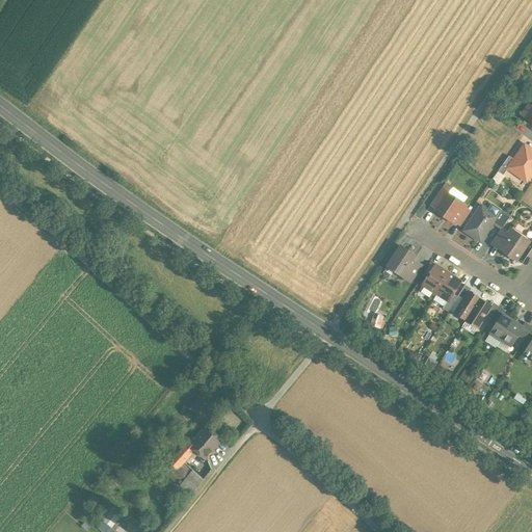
[(513,160),(507,168),(508,168),(526,182),(531,173),(531,150),(524,144),(513,160)]
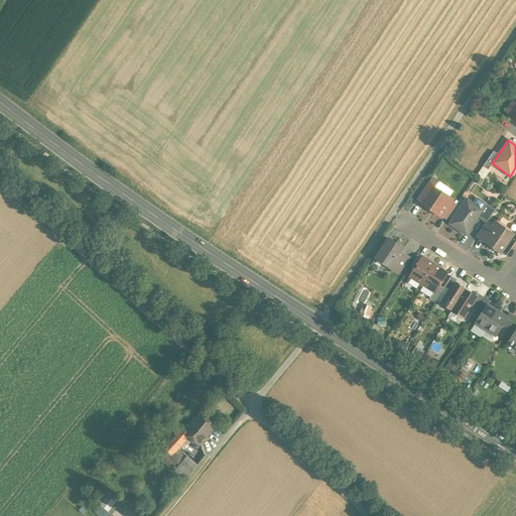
[(493,151),(483,166),(488,170),(493,163),(492,163),(498,155),(493,151)]
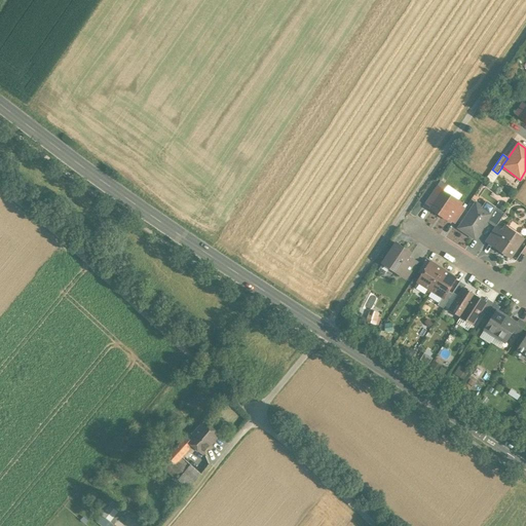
[(460,203),(443,191),(430,209),(431,210),(431,211),(438,215),(439,215),(448,221),(449,220),(459,205),(460,203)]
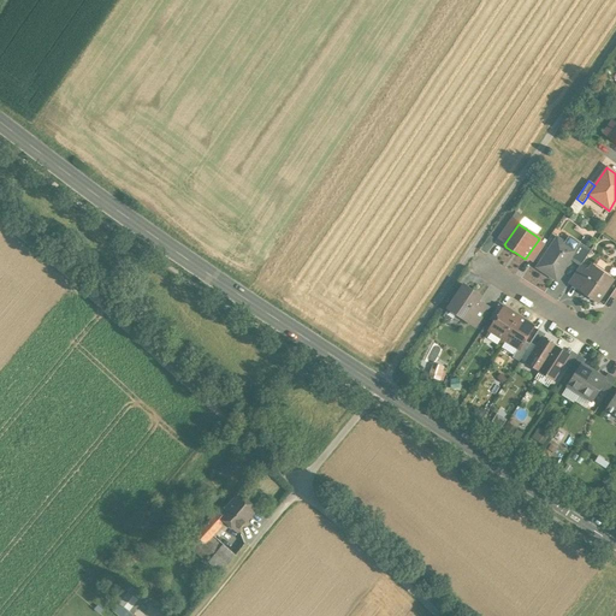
[(579,243),(569,237),(564,244),(574,252),(579,243)]
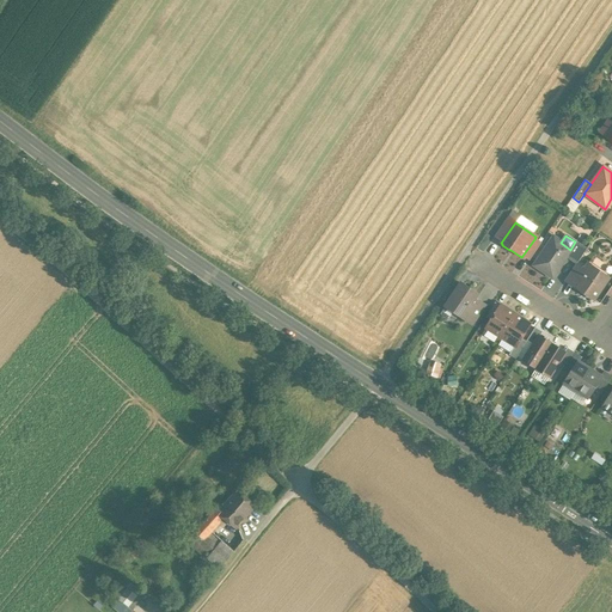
[(554,238),(534,265),(551,277),(565,257),(570,250),(561,243),(554,238)]
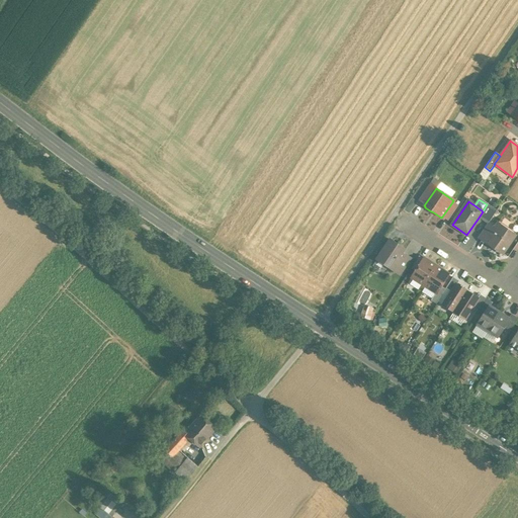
[(452,202),(442,217),(448,221),(458,206),(452,202)]
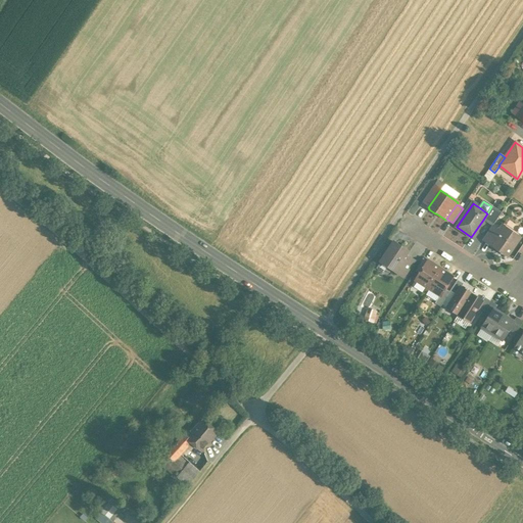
[(501,214),(491,206),(487,214),(483,220),(492,226),(501,214)]
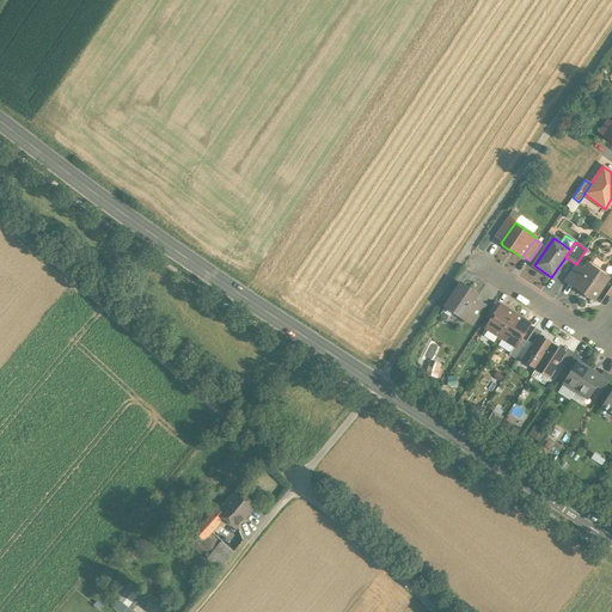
[(576,264),(565,281),(575,287),(586,271),(576,264)]
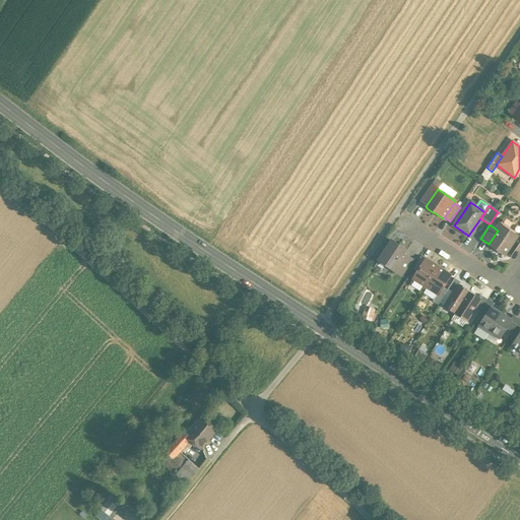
[(498,231),(489,244),(504,255),(517,237),(502,225),(498,231)]
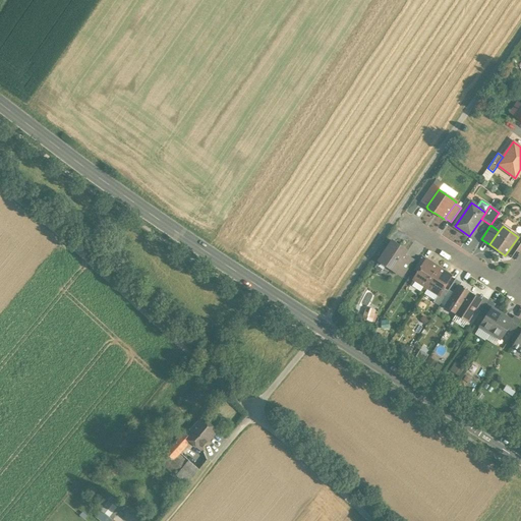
[(400,246),(392,241),(380,259),(387,264),(386,266),(394,271),(395,271),(394,270),(404,254),(405,254),(406,252),(398,247),(400,246)]
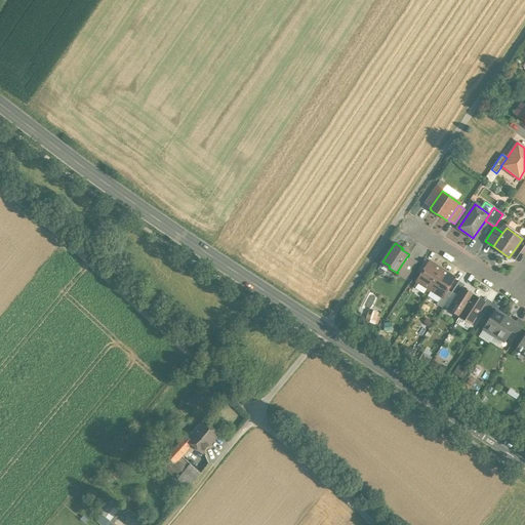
[(407,256),(397,272),(398,273),(405,278),(416,263),(408,256),(407,256)]
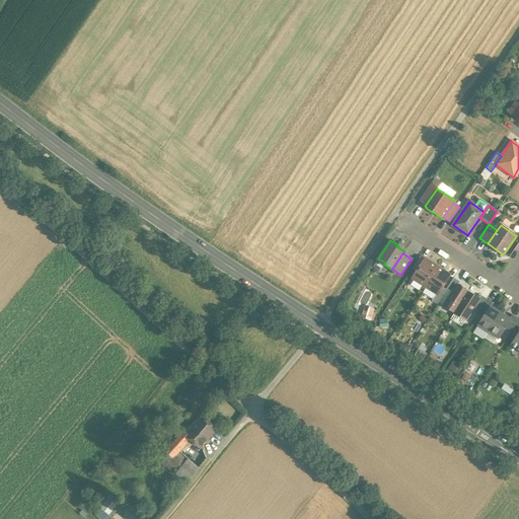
[(420,256),(412,269),(417,273),(425,260),(420,256)]
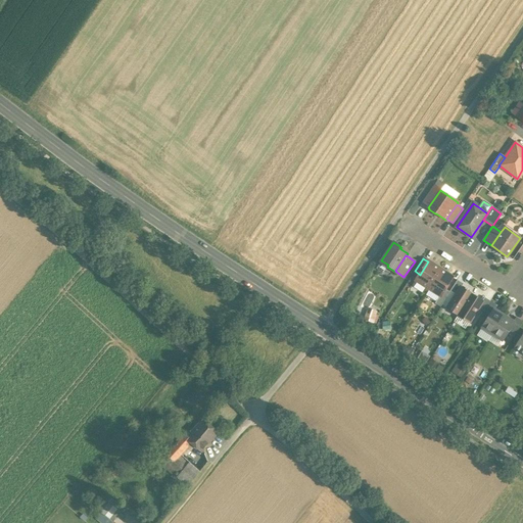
[(420,275),(416,281),(428,288),(440,270),(428,262),(420,275)]
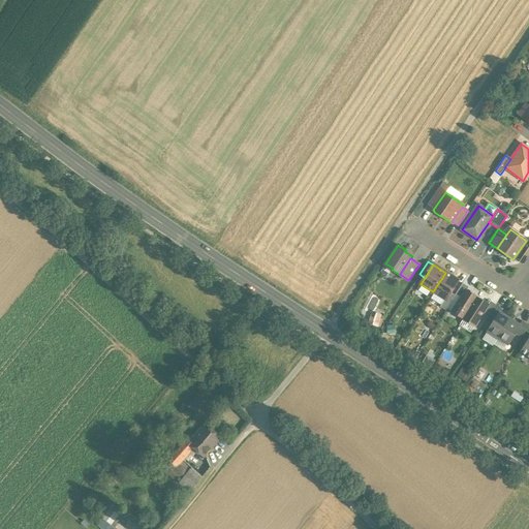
[(445,273),(433,291),(444,299),(445,300),(449,292),(458,280),(445,273)]
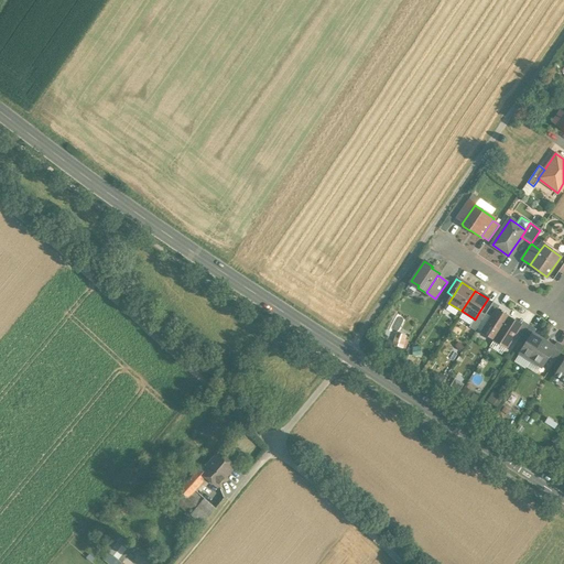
[(499,306),(492,302),(485,315),(486,314),(491,317),(497,310),(499,306)]
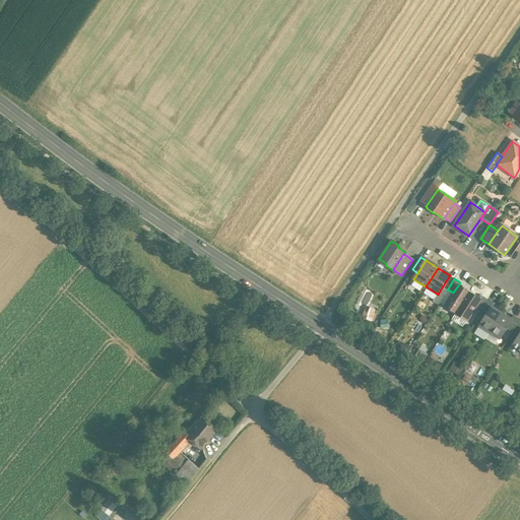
[(458,285),(453,293),(445,307),(455,313),(468,293),(458,285)]
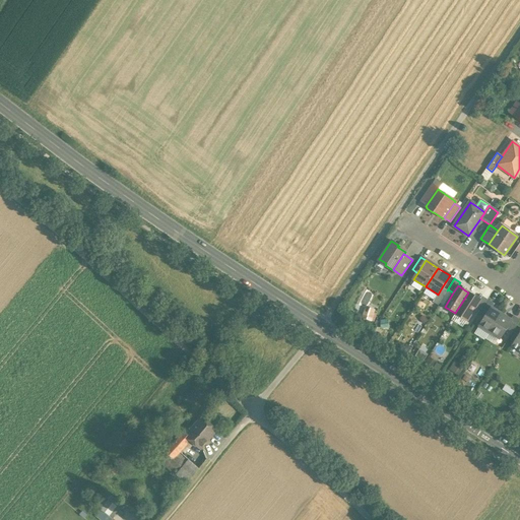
[(438,295),(437,294),(433,302),(438,306),(447,290),(442,287),(438,295)]
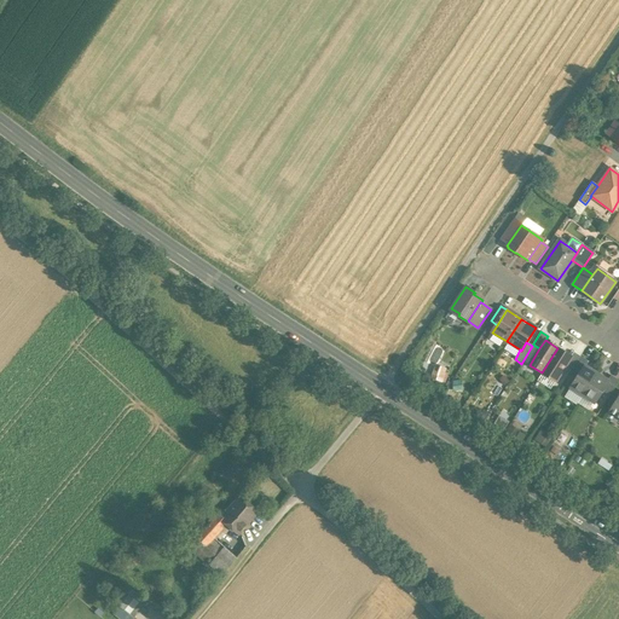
[(557,348),(542,372),(556,382),(566,365),(572,358),(571,357),(557,348)]
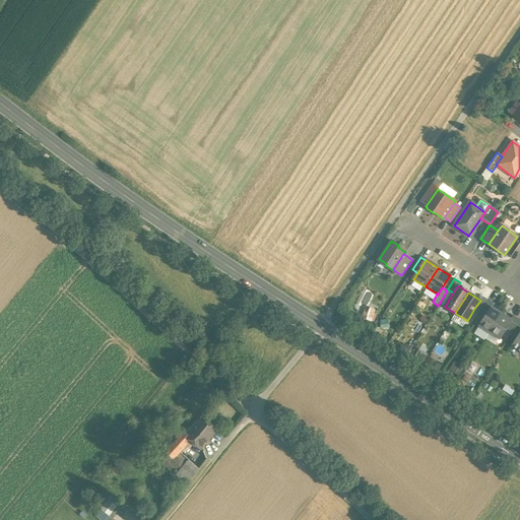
[(481,297),(479,300),(480,301),(475,307),(480,310),(486,300),(481,297)]
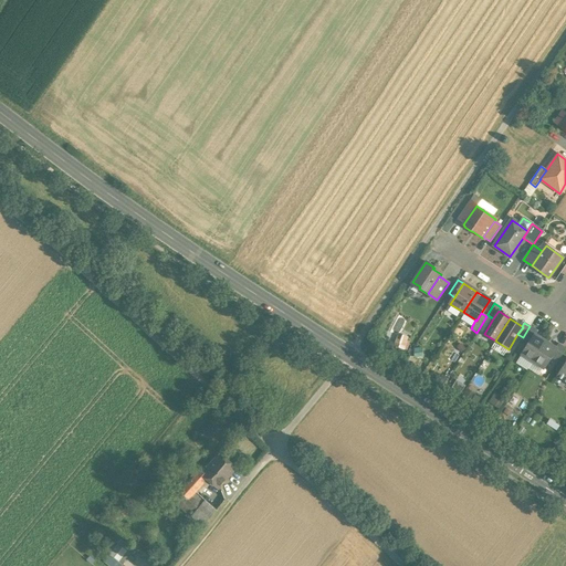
[(530,326),(523,337),(531,343),(535,335),(535,336),(538,332),(530,326)]
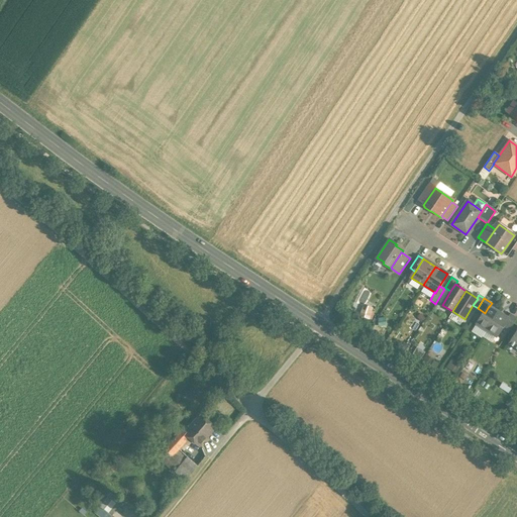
[(364,303),(359,320),(372,322),(375,306),(364,303)]
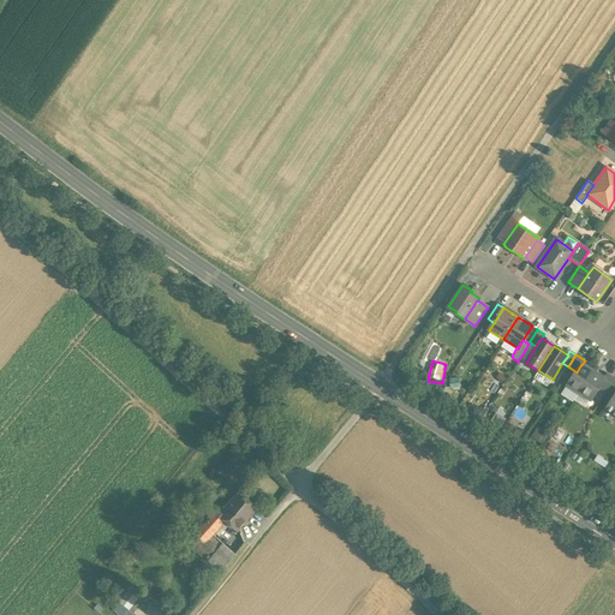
[(577,372),(567,386),(579,393),(592,371),(581,365),(581,364),(577,372)]
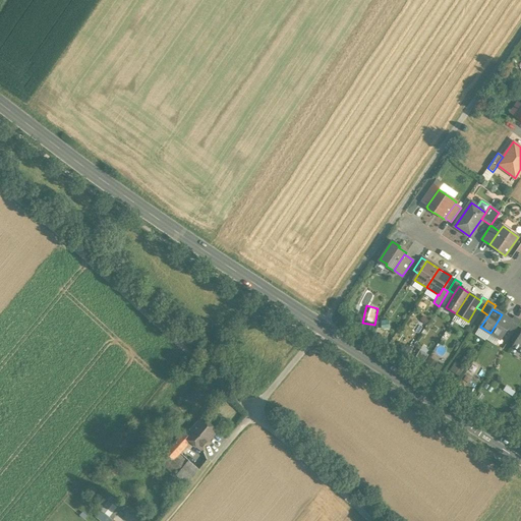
[(511,321),(502,314),(490,333),(501,339),(507,329),(512,322),(511,321)]
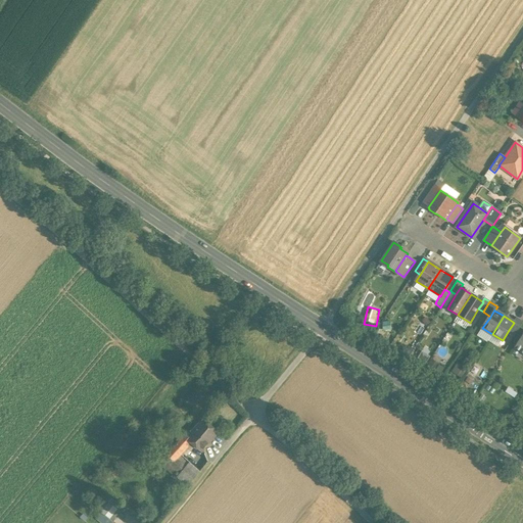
[(522,322),(516,318),(513,322),(514,323),(509,330),(515,334),(522,322)]
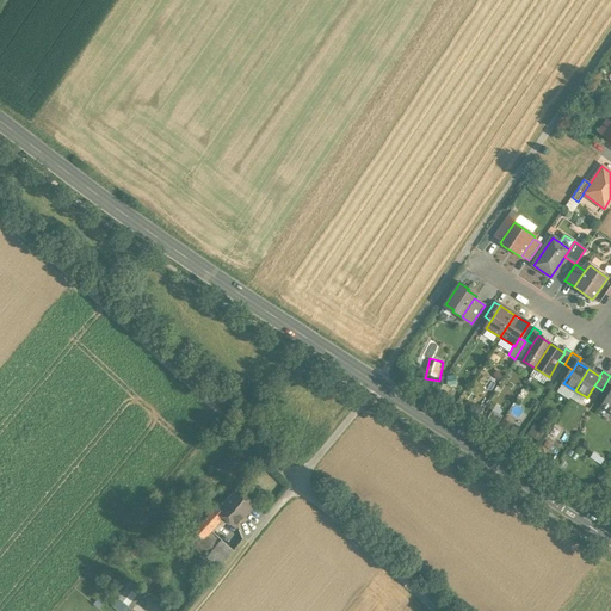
[(610,389),(600,407),(610,413),(610,389)]
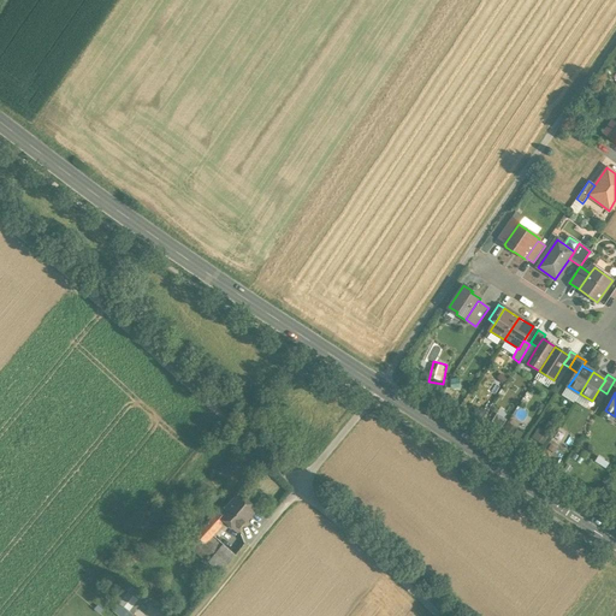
[(240,496),(226,510),(223,507),(203,527),(212,534),(226,520),(237,531),(255,510),(240,496)]
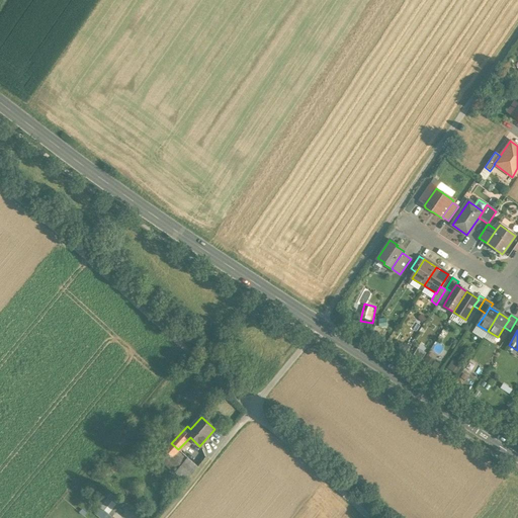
[(171,443),(158,458),(185,482),(197,467),(178,449),(171,443)]
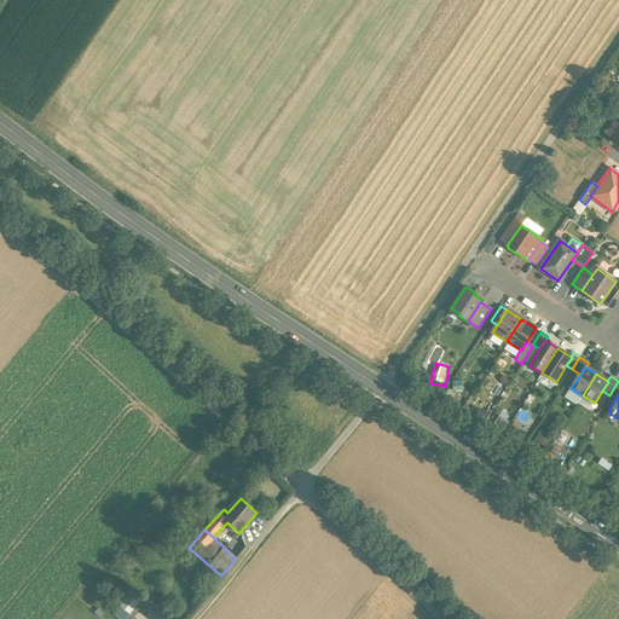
[(121,603),(133,615),(146,601),(133,589),(121,603)]
